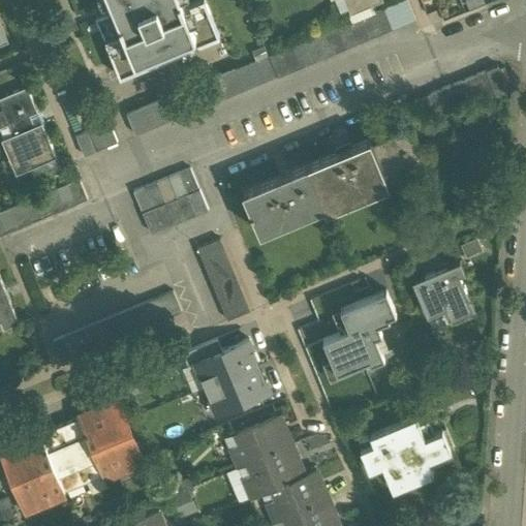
[(177,0),(95,0),(98,6),(107,2),(112,13),(93,21),(117,80),(215,39),(200,3),(181,10),(177,0)]
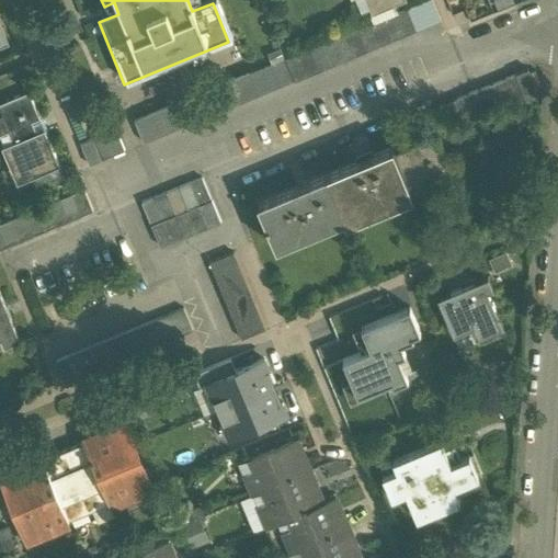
[(400,0),(363,0),(369,15),(401,2),(400,0)]
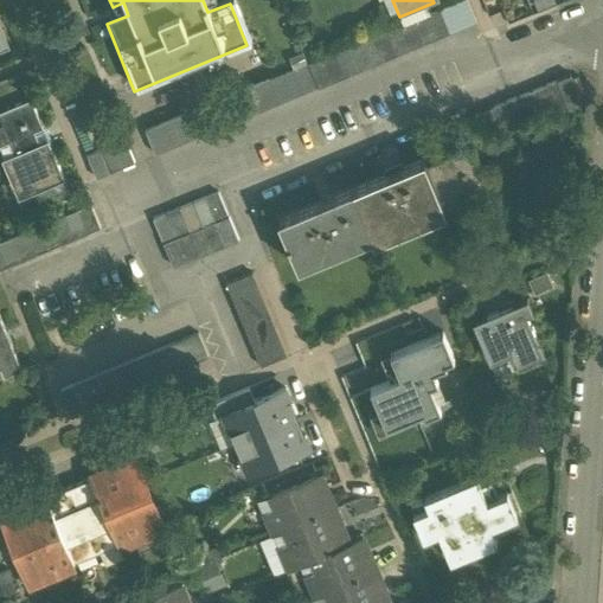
[(463,1),(449,7),(460,31),(473,25),(463,1)]
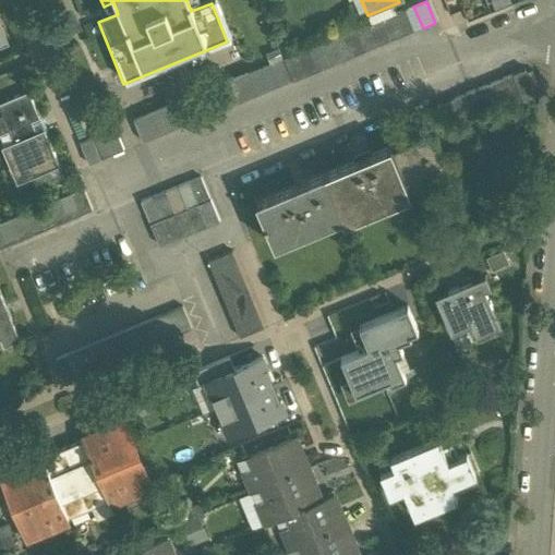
[(413,7),(402,11),(411,34),(423,28),(413,7)]
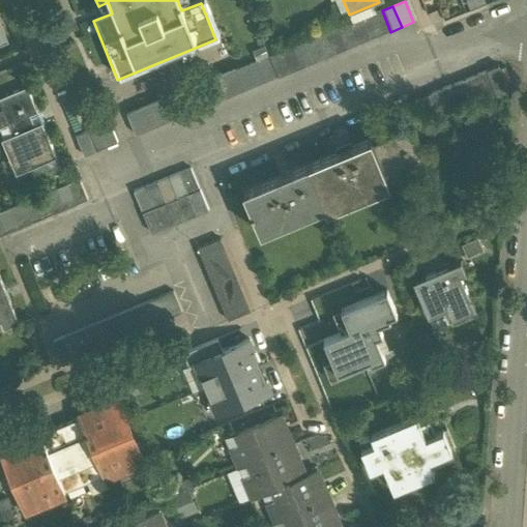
[(382,10),(371,16),(379,36),(390,32),(382,10)]
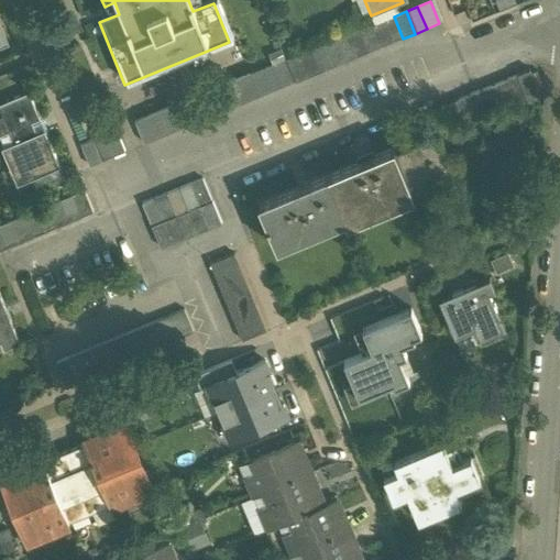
[(394,17),(381,21),(391,44),(403,39),(394,17)]
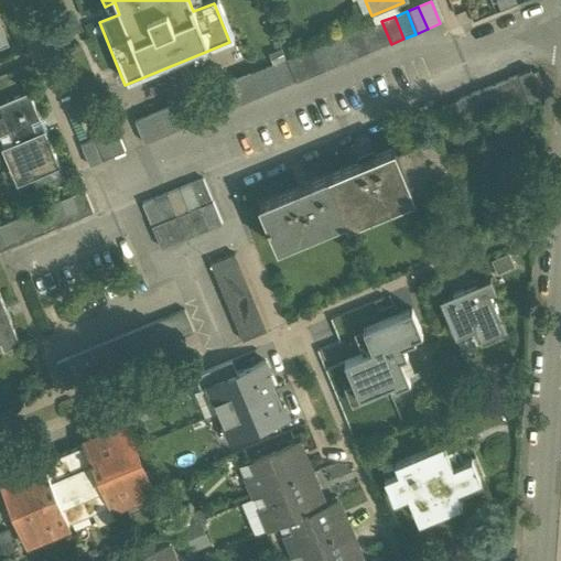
[(391,44),(381,21),(369,27),(379,49),(391,44)]
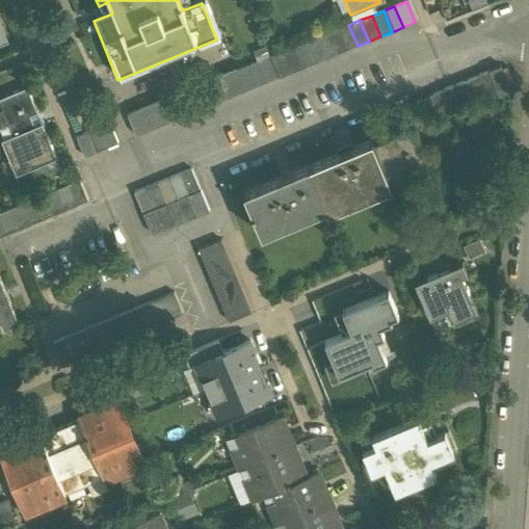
[(348,25),(337,30),(346,51),(358,46),(348,25)]
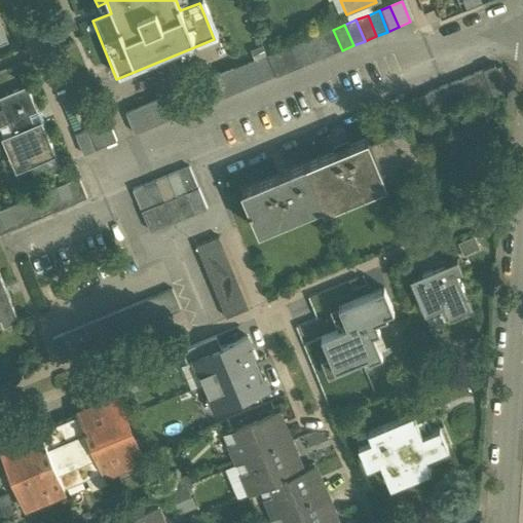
[(333,30),(322,34),(331,55),(342,50),(333,30)]
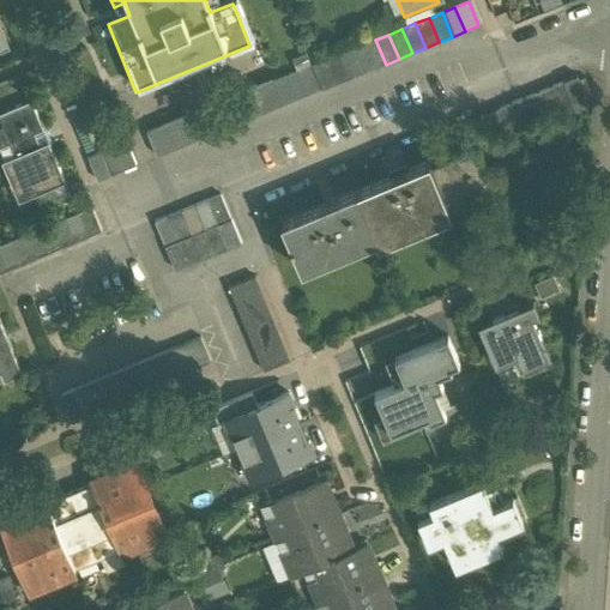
[(375,40),(362,46),(373,70),(386,65),(375,40)]
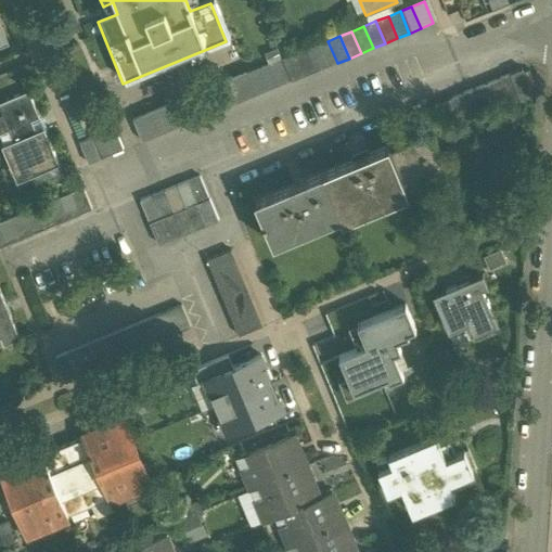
[(328,41),(316,46),(324,68),(337,63),(328,41)]
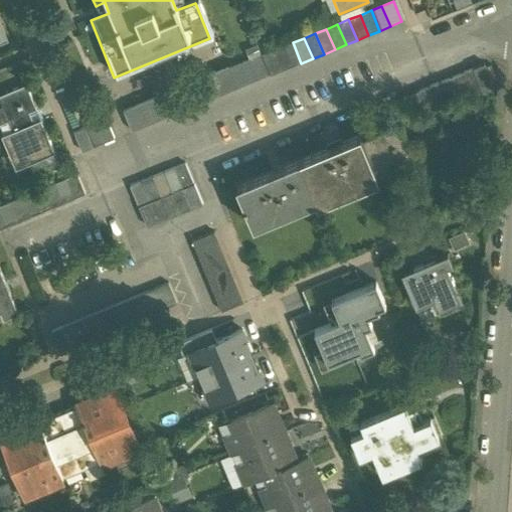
[(301,63),(293,42),(282,47),(290,67),(301,63)]
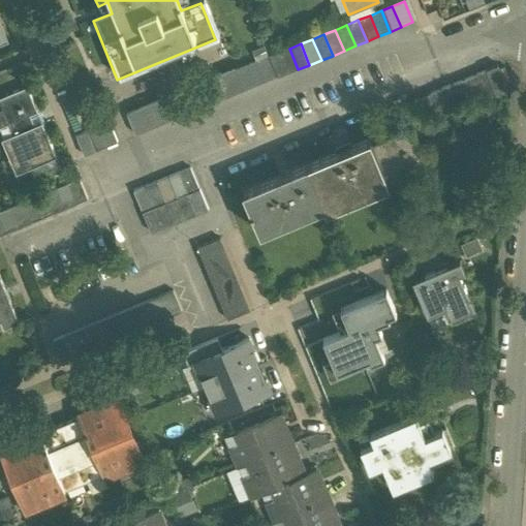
[(298,69),(289,49),(278,54),(286,74),(298,69)]
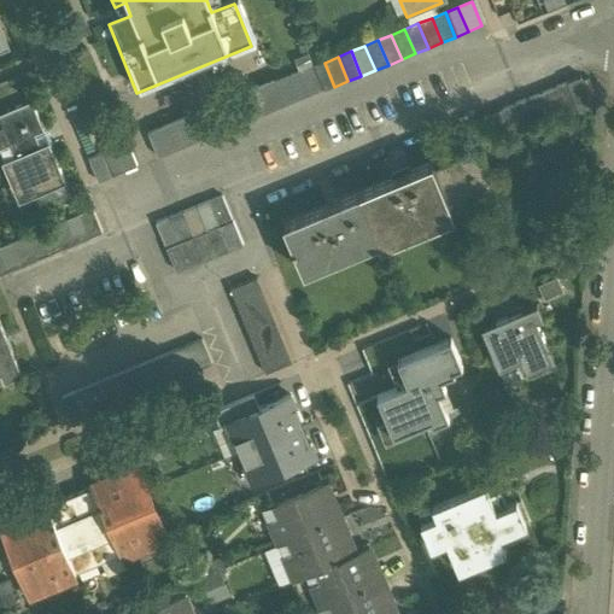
[(325,63),(310,68),(321,93),(334,87),(325,63)]
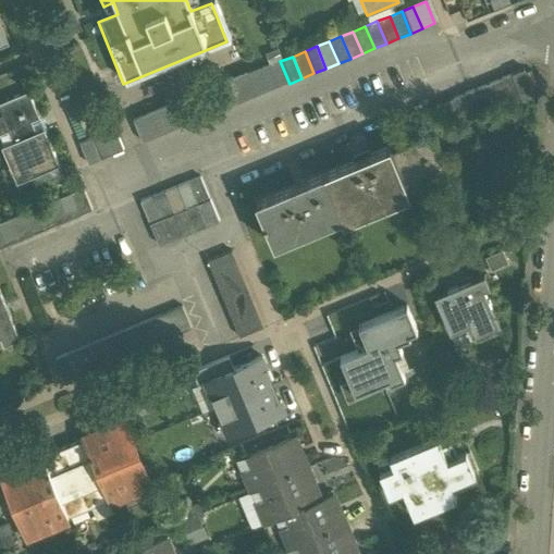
[(280,61),(130,124),(139,146),(290,84),(280,61)]
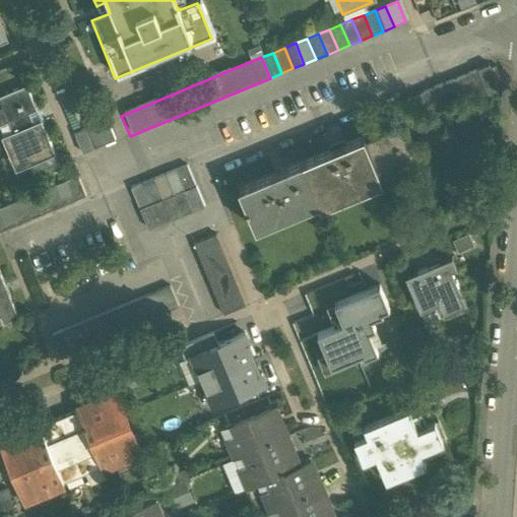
[(0,93),(23,85),(15,65),(0,70),(0,93)]
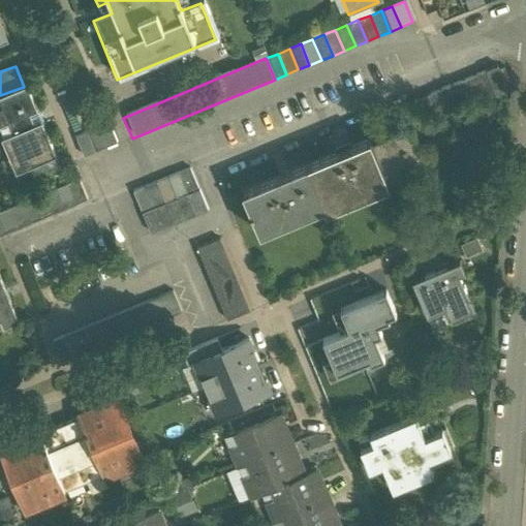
[(507,93),(497,67),(483,73),(492,94),(494,98),(507,93)]
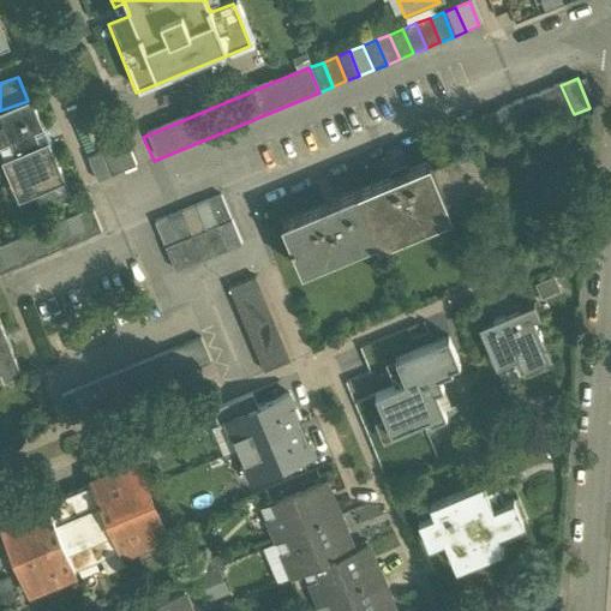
[(561,85),(534,96),(545,120),(571,109),(561,85)]
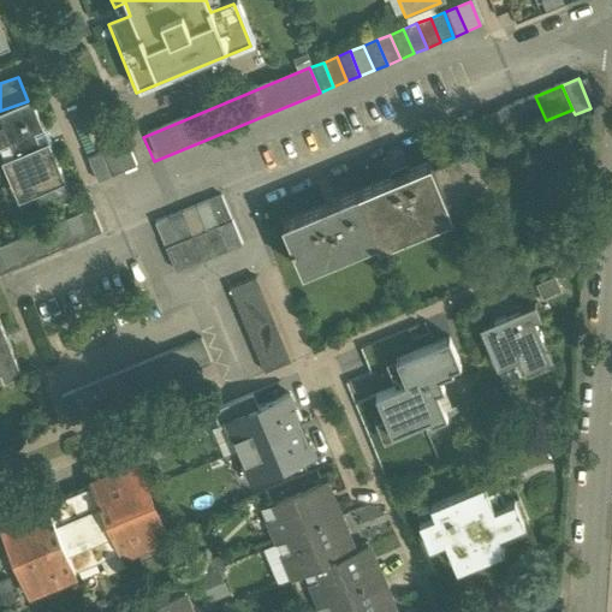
[(535,96),(509,107),(518,132),(546,120),(535,96)]
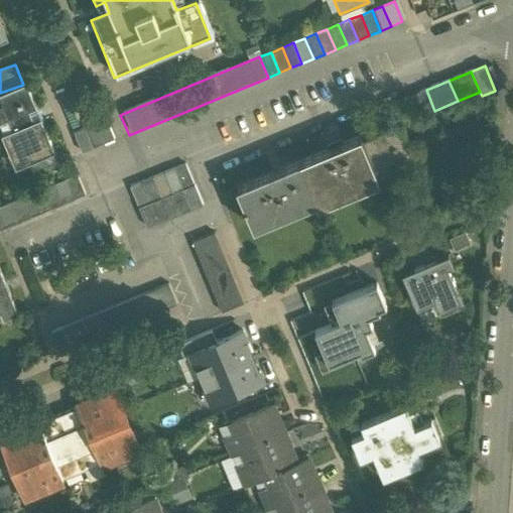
[(30,126),(26,115),(33,111),(23,88),(0,97),(0,125),(4,124),(8,135),(0,139),(0,141),(9,163),(48,147),(38,122),(30,126)]
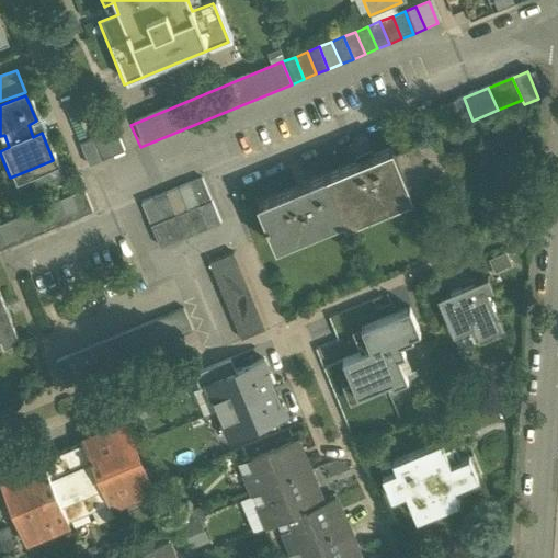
[(112,133),(89,143),(98,164),(122,155),(112,133)]
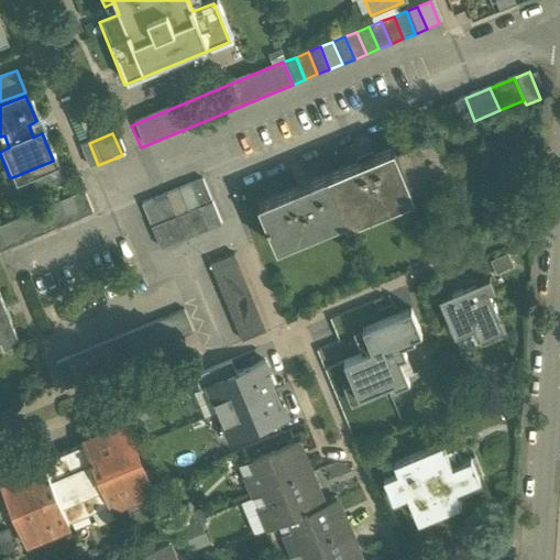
[(431,135),(392,152),(410,195),(410,197),(451,180),(436,142),(432,135),(431,135)]
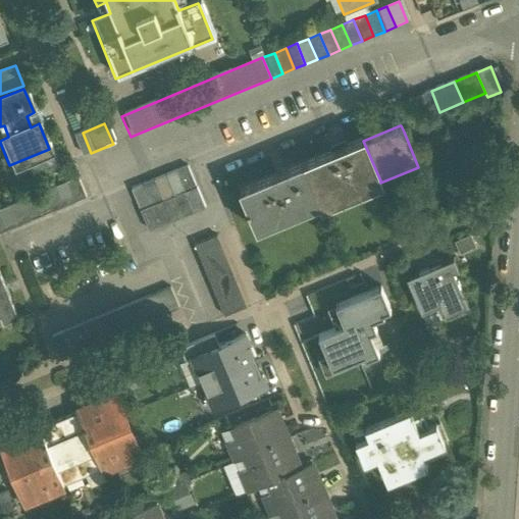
[(91,153),(83,133),(71,137),(80,157),(91,153)]
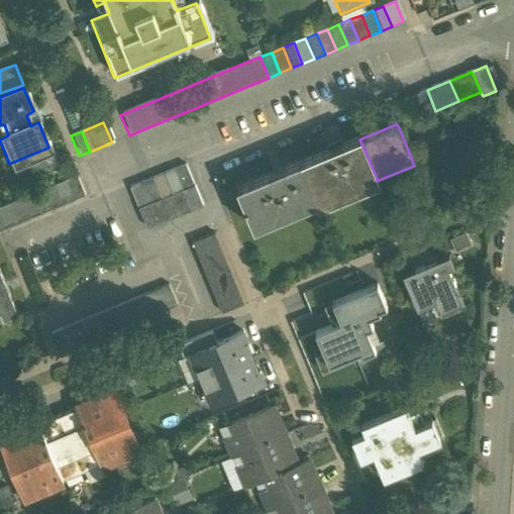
[(360,138),(297,164),(314,205),(377,179),(360,139),(360,138)]
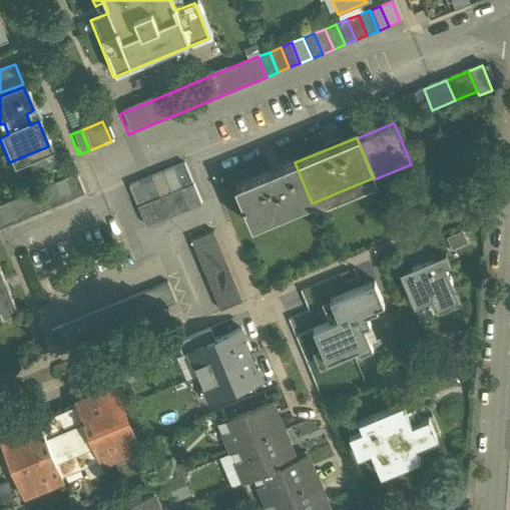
[(52,156),(48,146),(9,162),(13,172),(52,156)]
